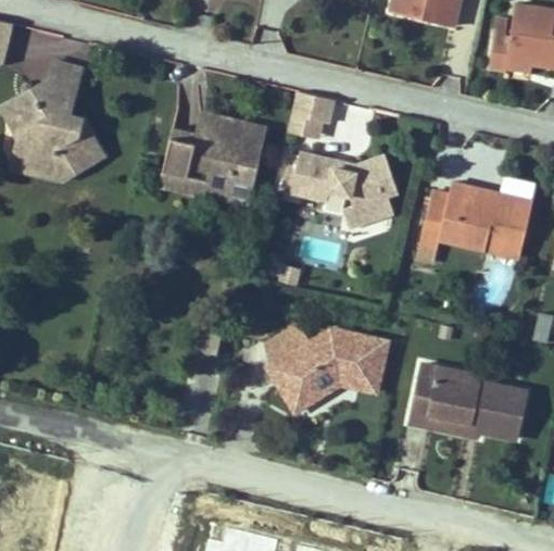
[(437,27),(442,0),(444,0),(462,4),(463,0),(397,0),(392,16),(437,27)]
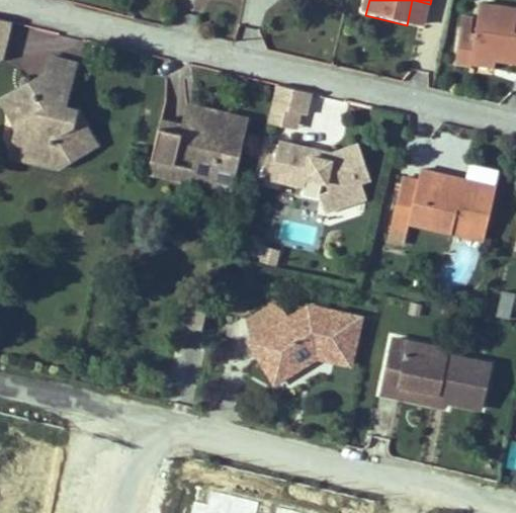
[(424,29),(430,4),(414,0),(412,0),(407,25),(424,29)]
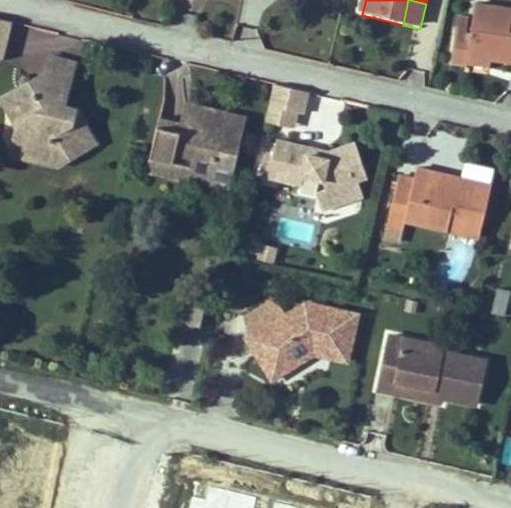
[(510,12),(477,7),(473,38),(468,38),(471,22),(460,21),(454,66),(470,68),(471,61),(510,66),(510,12)]
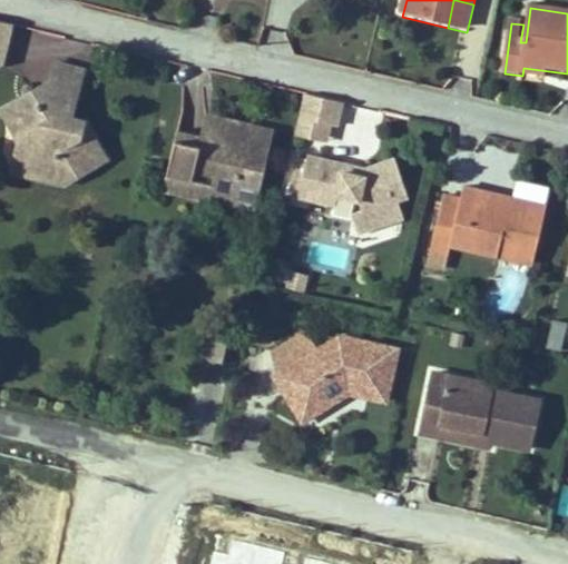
[(16,33),(0,30),(0,76),(7,75),(16,33)]
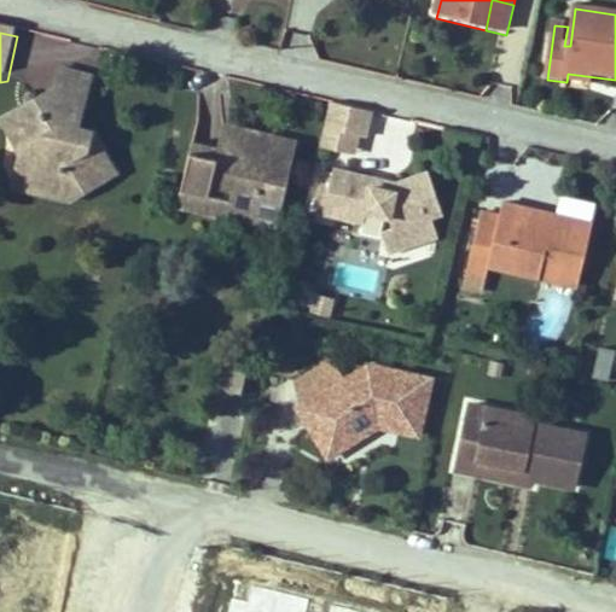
[(63,127),(81,116),(88,68),(54,60),(50,75),(73,109),(58,118),(63,127)]
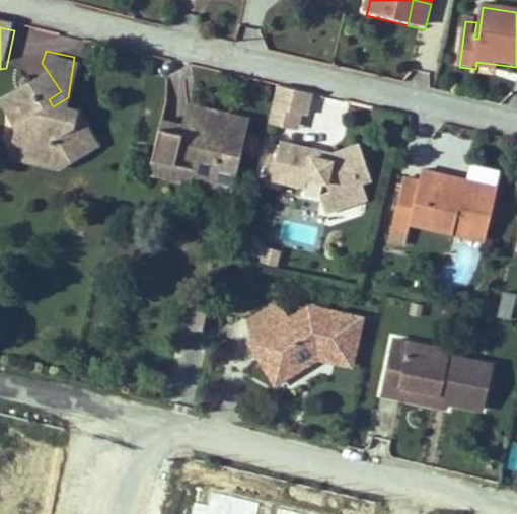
[(498,73),(499,65),(476,62),(475,69),(498,73)]
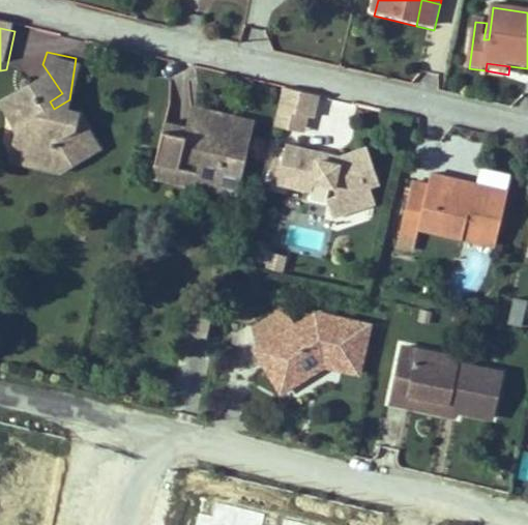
[(42,64),(23,79),(30,89),(4,108),(17,126),(12,139),(49,149),(58,164),(96,140),(69,99),(54,109),(50,101),(62,93),(42,64)]
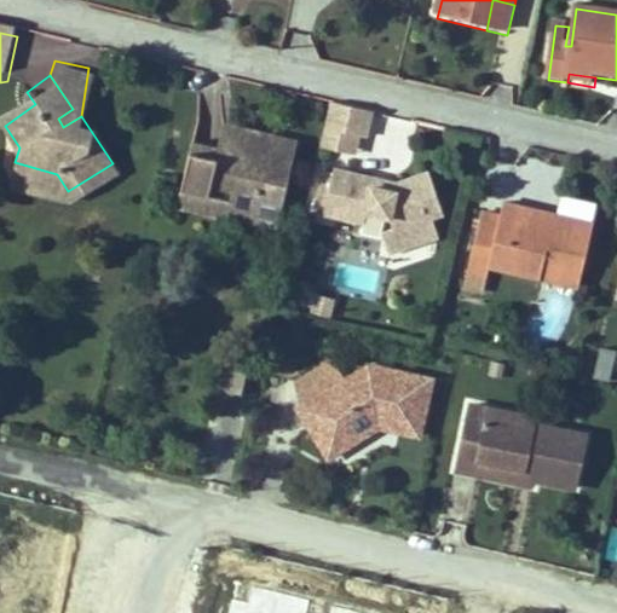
[(0,116),(5,126),(35,104),(27,92),(0,109),(0,116)]
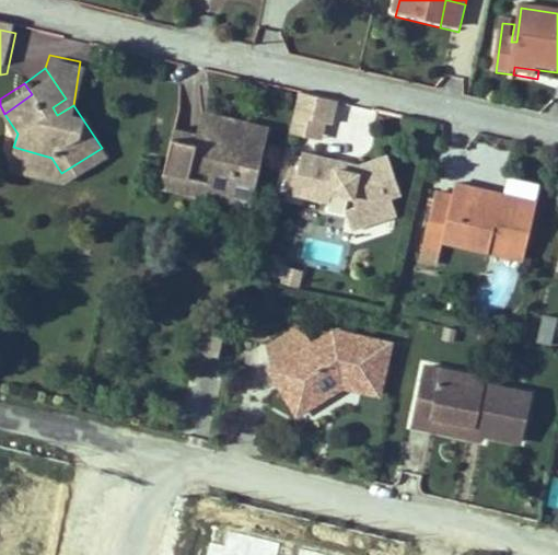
[(336,93),(301,84),(294,108),(329,118),(336,93)]
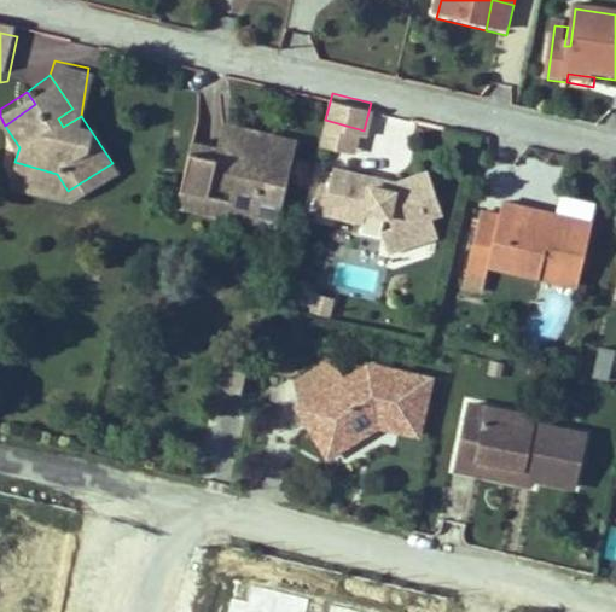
[(193,138),(185,170),(237,184),(232,203),(251,208),(257,190),(279,194),(290,144),(263,138),(266,127),(221,115),(214,143),(193,138)]
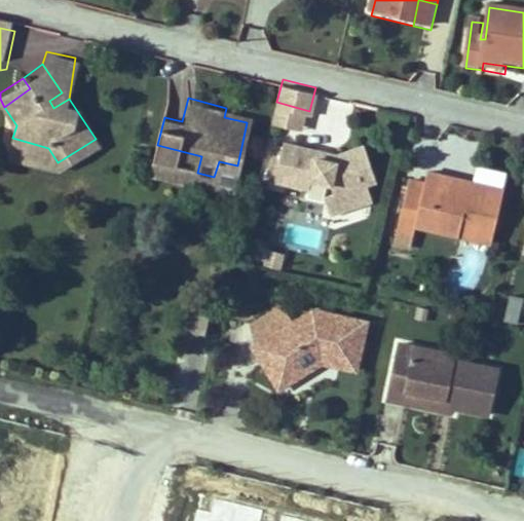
[(309,111),(276,102),(273,117),(306,125),(309,111)]
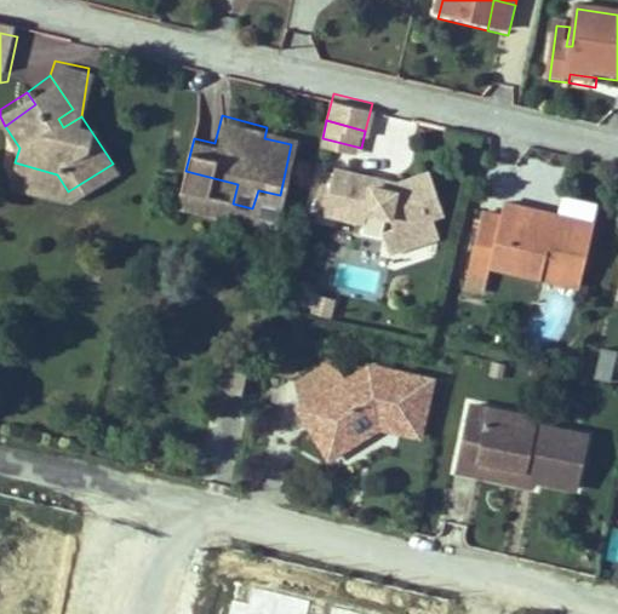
[(267,127),(264,138),(291,144),(293,135),(267,127)]
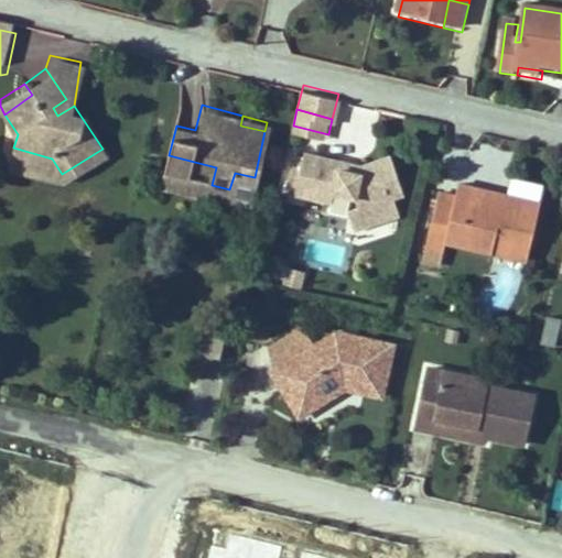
[(62,174),(52,159),(13,148),(9,162),(60,176),(62,174)]
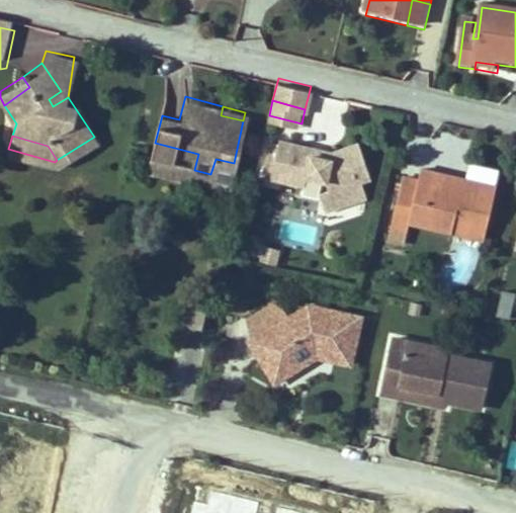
[(364,144),(335,153),(279,140),(271,177),(304,188),(306,178),(329,181),(333,192),(322,195),(328,215),(369,200),(364,185),(377,180),(364,144)]
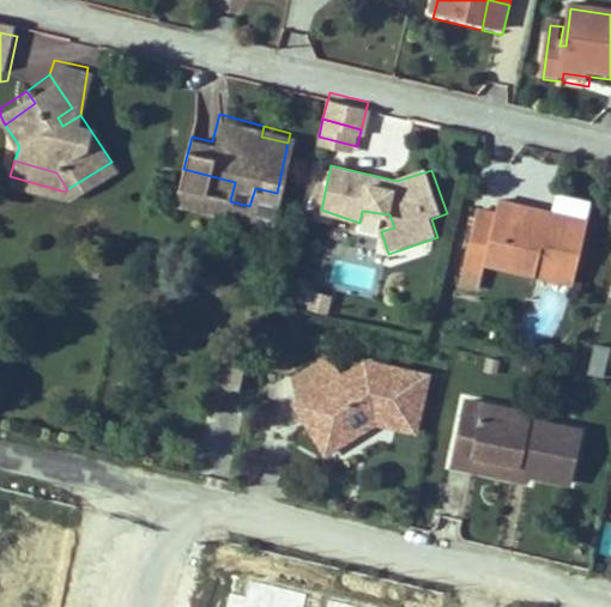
[(249,206),(230,201),(235,182),(183,169),(175,199),(270,223),(277,193),(255,188),(249,206)]
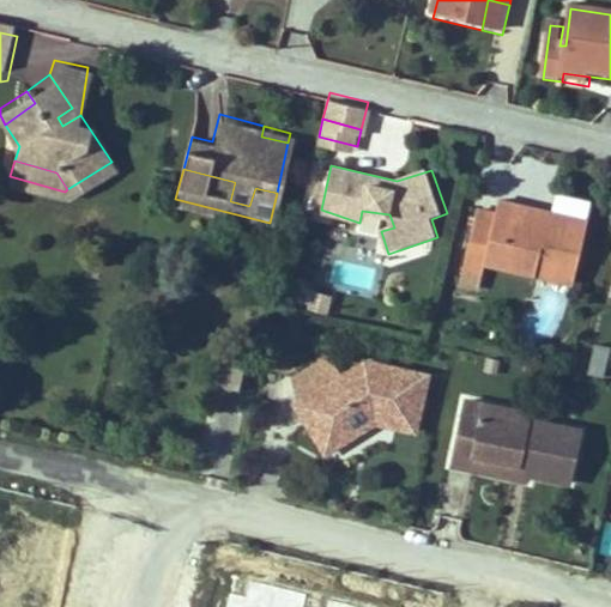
[(576,261),(586,219),(494,195),(490,211),(472,207),(459,266),(477,269),(481,258),(530,268),(534,252),(576,261)]
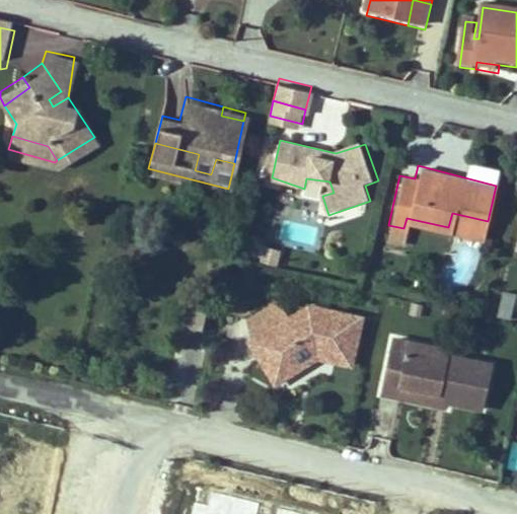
[(488,221),(452,213),(448,227),(485,235),(488,221)]
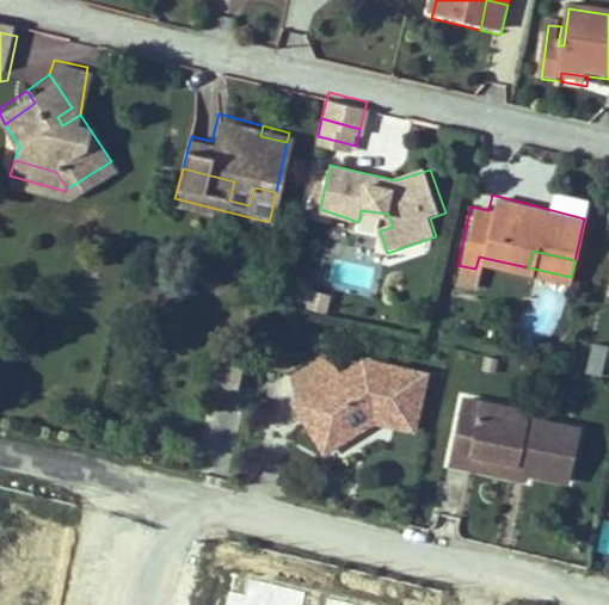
[(594,347),(591,375),(606,376),(608,349),(594,347)]
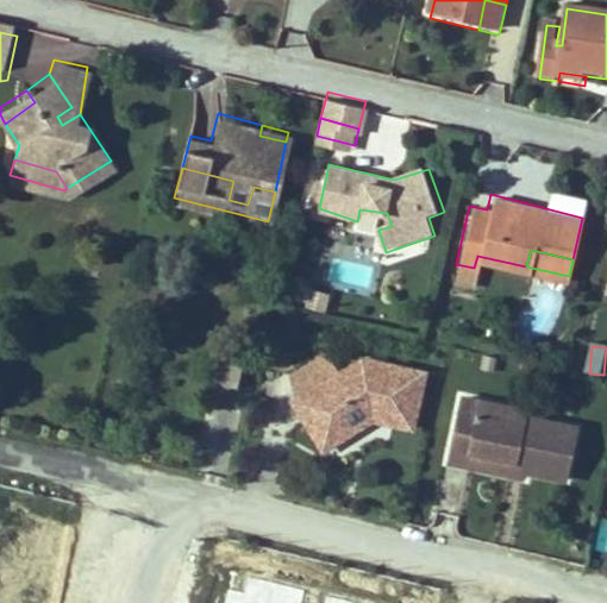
[(248,356),(230,352),(221,391),(239,395),(248,356)]
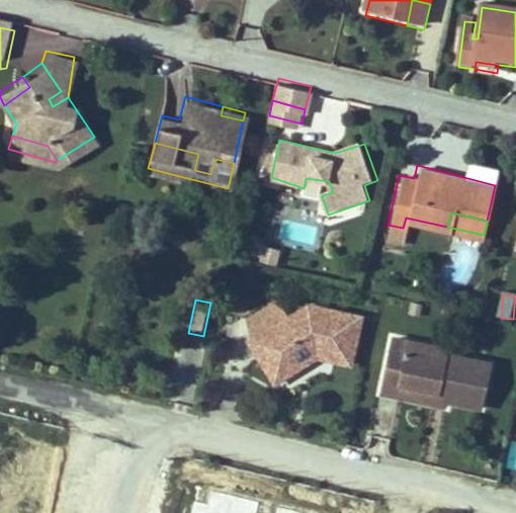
[(362,316),(317,304),(286,322),(252,343),(248,346),(272,385),(315,358),(349,366),(362,316)]
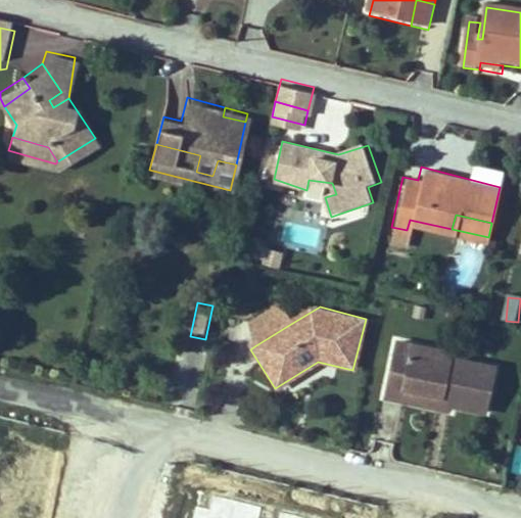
[(254,346),(289,325),(280,310),(249,329),(254,346)]
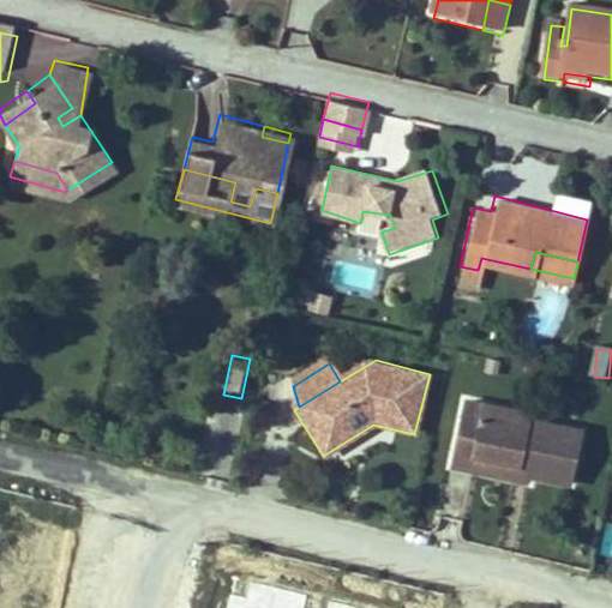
[(444,470),(467,476),(472,459),(523,470),(521,480),(562,488),(573,437),(517,426),(520,417),(457,404),(444,470)]
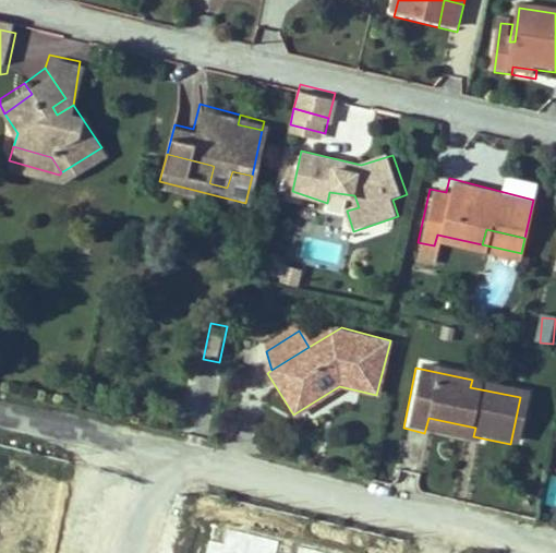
[(471,443),(473,436),(475,428),(428,418),(424,433),(471,443)]
